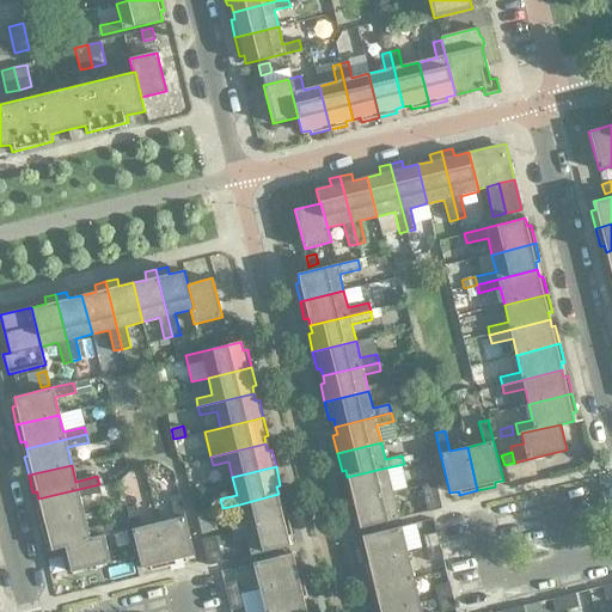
[(393,493),(387,467),(347,477),(349,484),(346,485),(349,503),(393,493)]
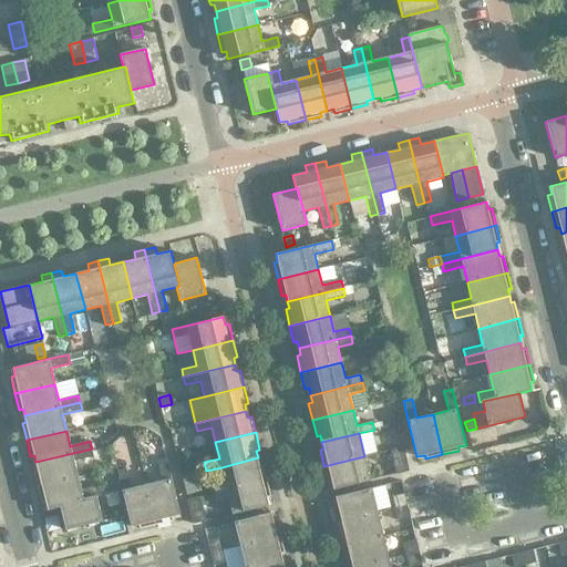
[(403,447),(391,450),(393,462),(405,460),(403,447)]
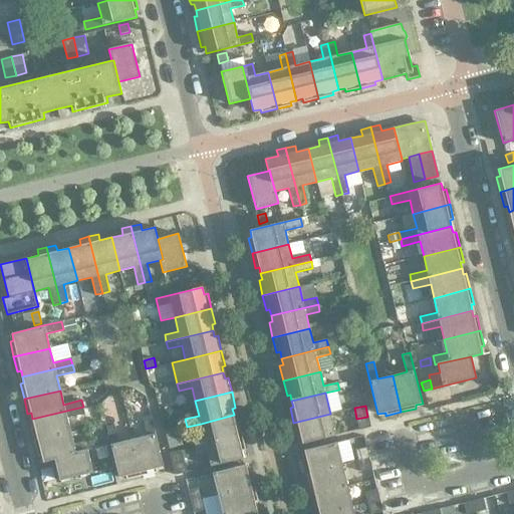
[(85,414),(83,407),(32,419),(34,425),(30,426),(34,440),(70,431),(67,418),(85,414)]
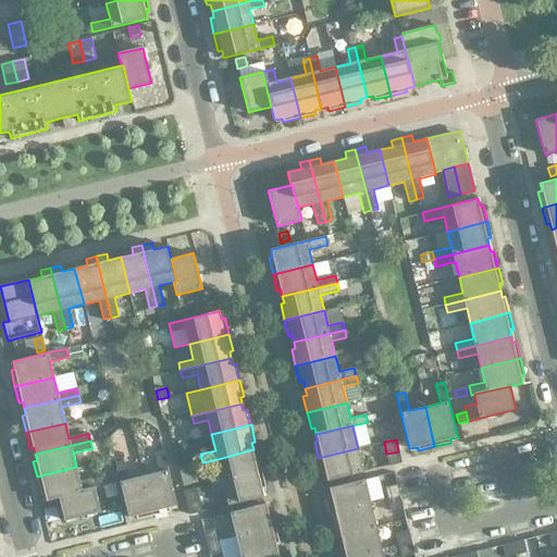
[(364,472),(358,448),(318,458),(322,474),(325,473),(327,481),(364,472)]
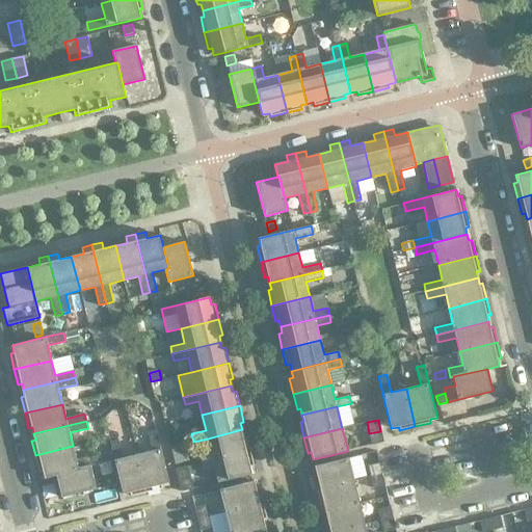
[(243,435),(242,429),(208,439),(213,459),(250,450),(246,434),(243,435)]
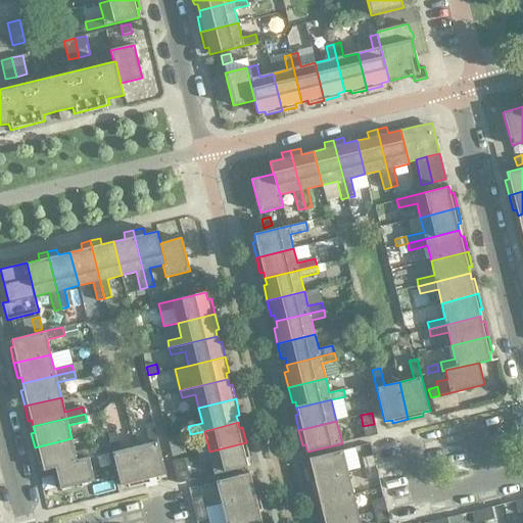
[(167,475),(153,424),(146,425),(150,443),(136,446),(144,484),(159,480),(159,477),(167,475)]
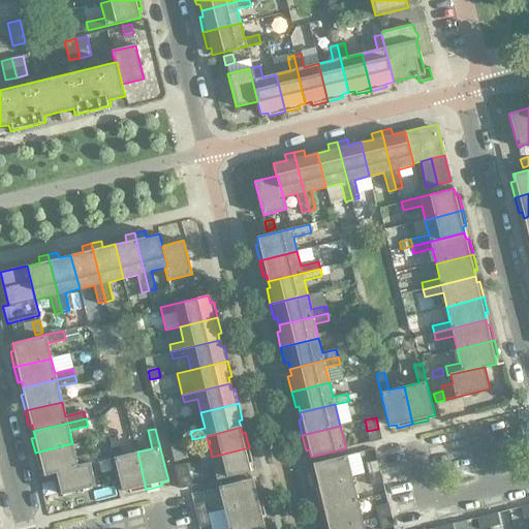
[(378,429),(367,431),(370,442),(381,439),(378,429)]
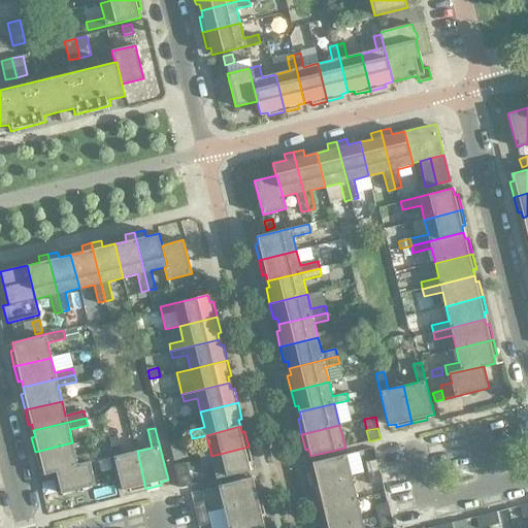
[(130,493),(145,489),(137,451),(123,455),(119,436),(110,438),(123,491),(129,489),(130,493)]
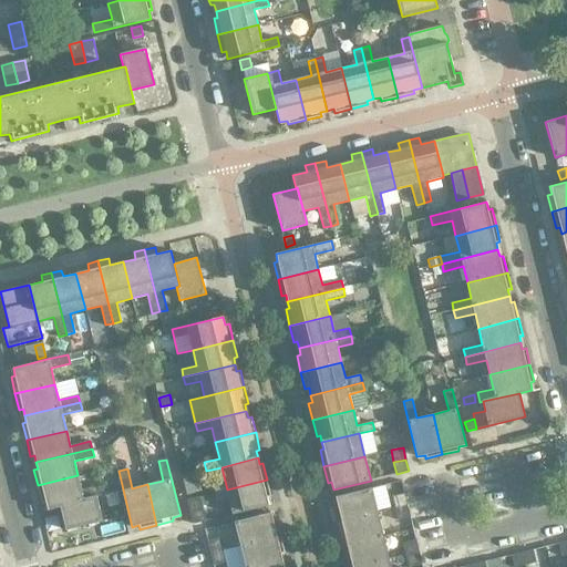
[(81,491),(78,475),(38,485),(42,503),(45,502),(48,509),(60,506),(96,496),(100,496),(99,486),(81,491)]
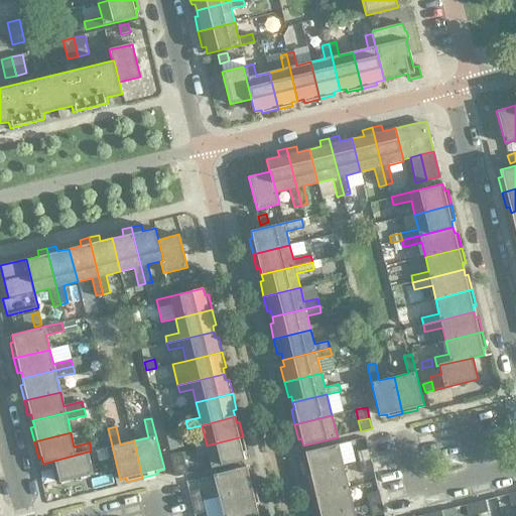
[(247,452),(243,436),(207,445),(213,468),(245,460),(243,453),(247,452)]
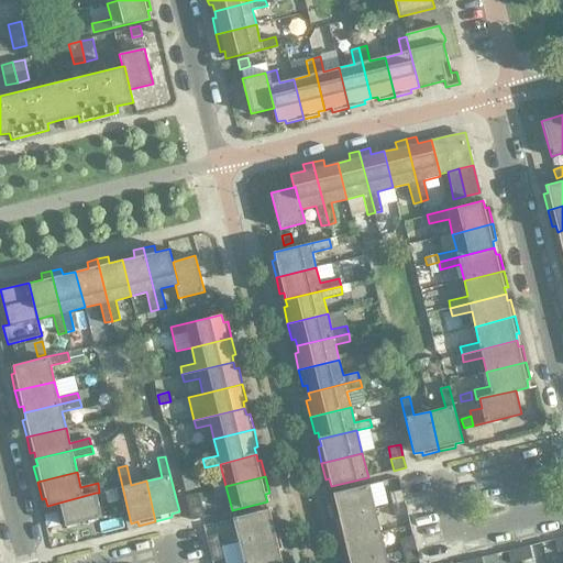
[(375,509),(370,484),(333,494),(334,501),(331,503),(335,519),(375,509)]
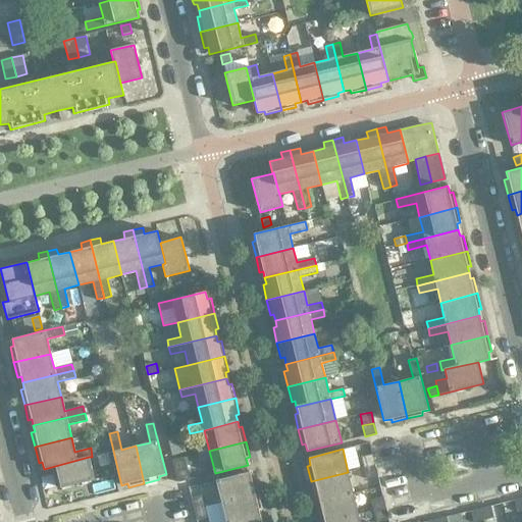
[(375,465),(372,454),(361,457),(364,468),(375,465)]
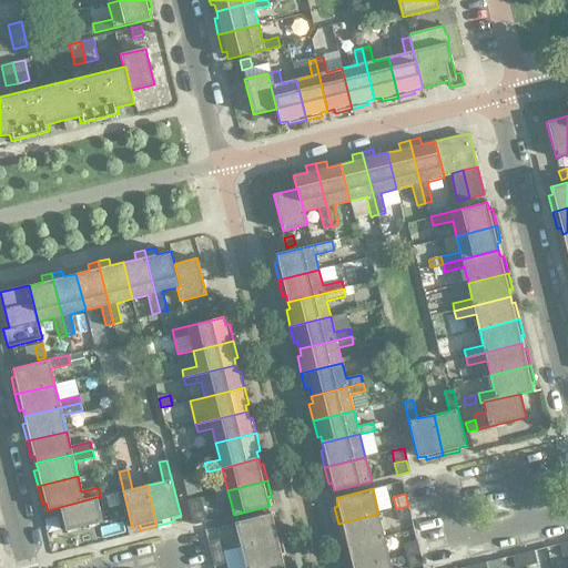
[(103,521),(97,497),(60,507),(67,531),(103,521)]
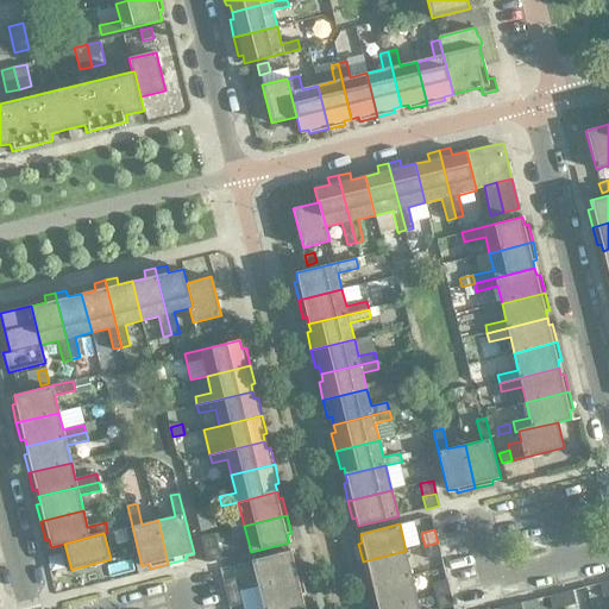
[(215,534),(202,537),(208,563),(221,559),(215,534)]
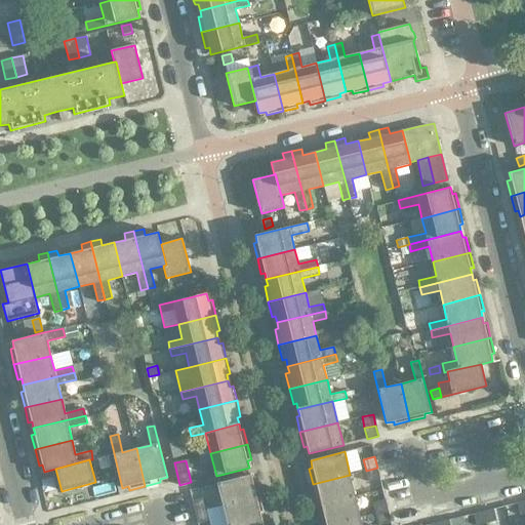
[(379,479),(377,468),(366,471),(368,481),(379,479)]
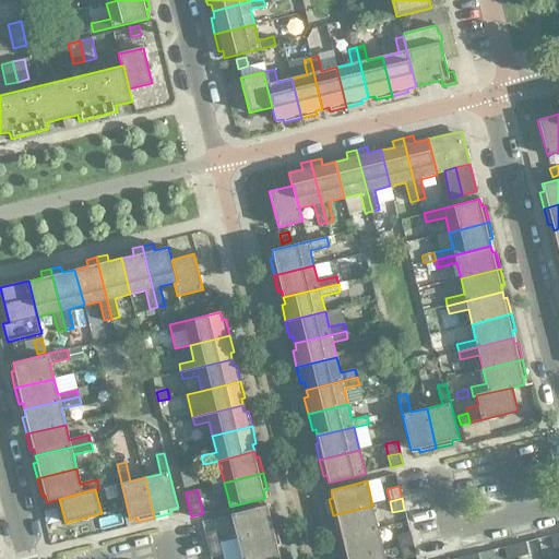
[(111,501),(114,511),(123,509),(120,499),(111,501)]
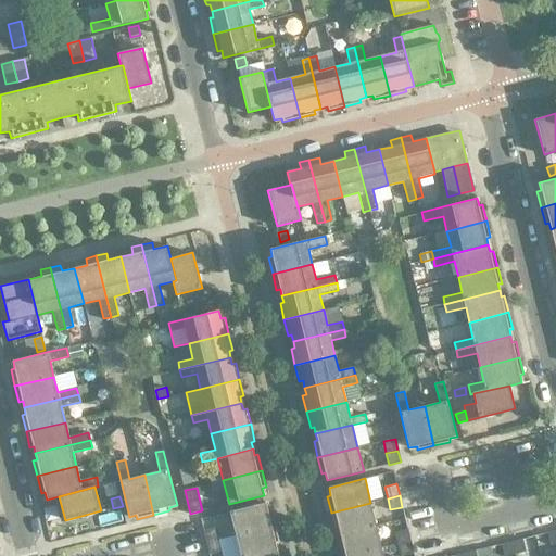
[(267,510),(266,503),(230,512),(236,535),(275,526),(272,509),(267,510)]
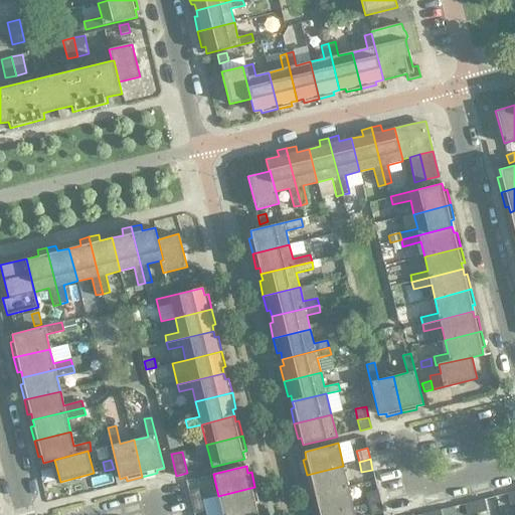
[(348,487),(343,466),(307,475),(310,490),(314,489),(315,495),(348,487)]
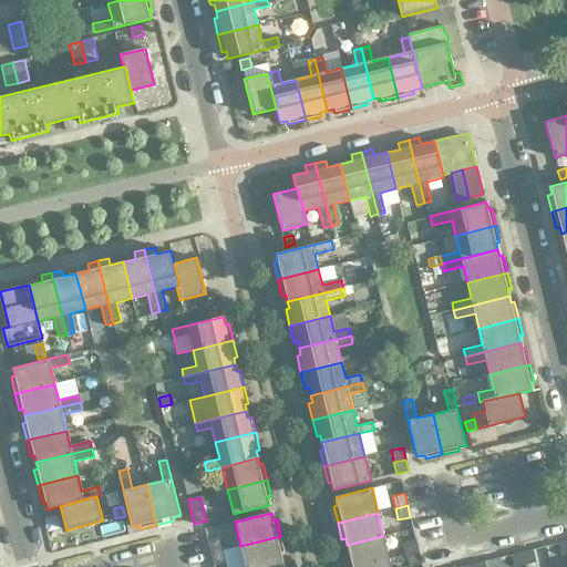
[(285,553),(280,536),(240,546),(245,566),(254,566),(282,560),(280,554),(285,553)]
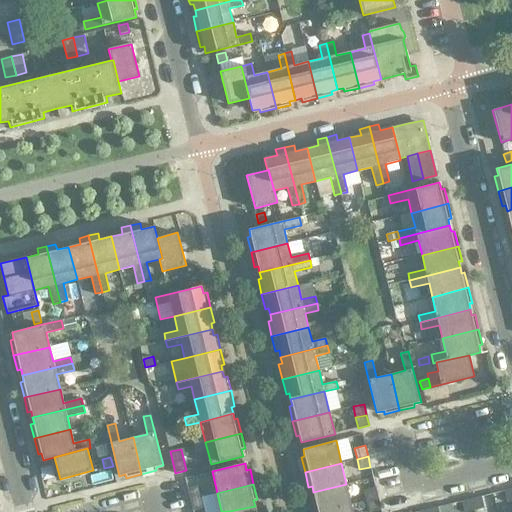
[(320,511),(351,505),(346,484),(313,492),(315,498),(311,498),(314,511),(320,511)]
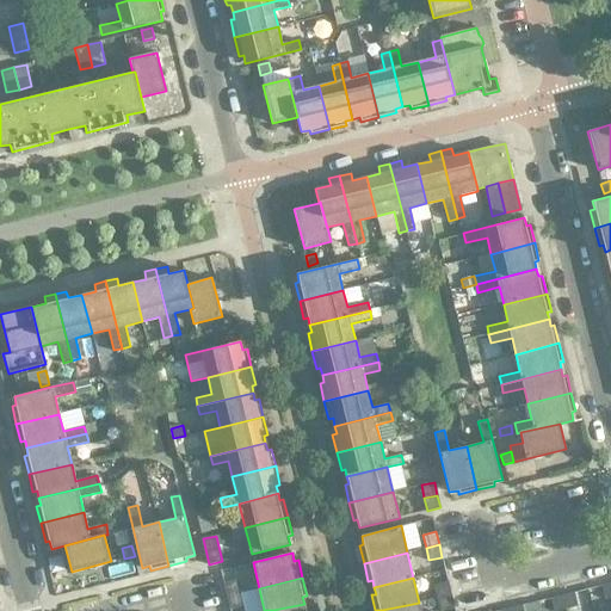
[(238,580),(224,584),(227,597),(241,593),(238,580)]
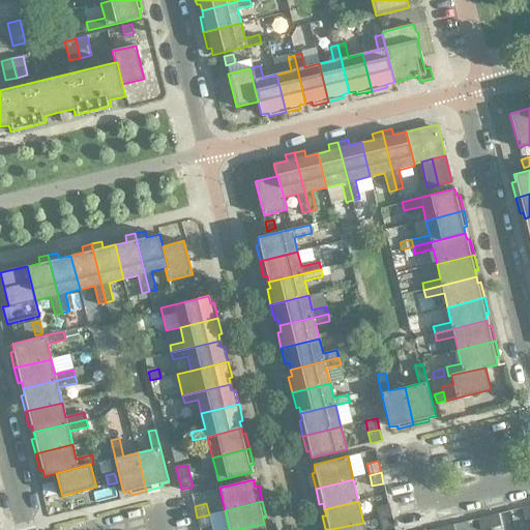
[(391,516),(389,505),(377,507),(380,519),(391,516)]
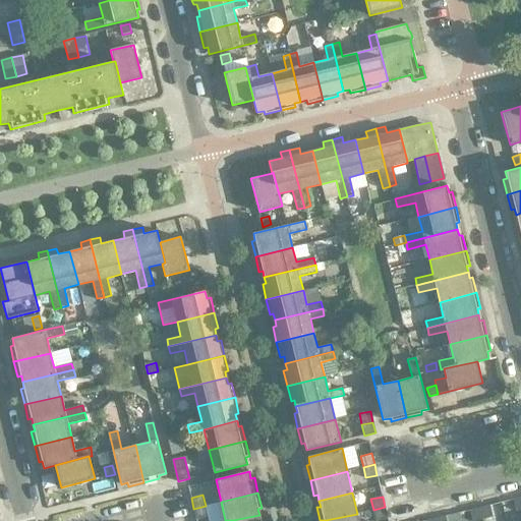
[(505,520),(501,503),(489,506),(479,508),(482,519),(482,520),(505,520)]
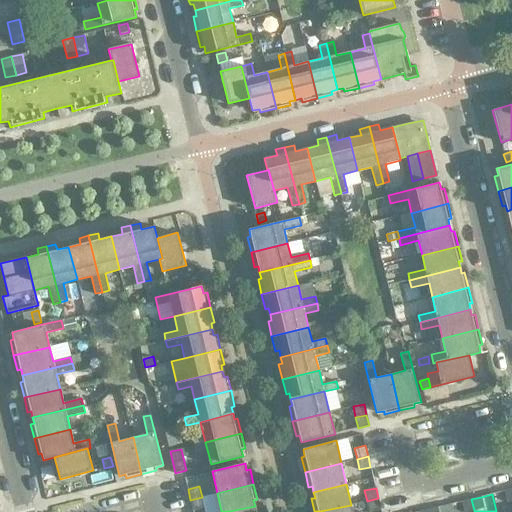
[(205,508),(202,497),(190,500),(193,511),(205,508)]
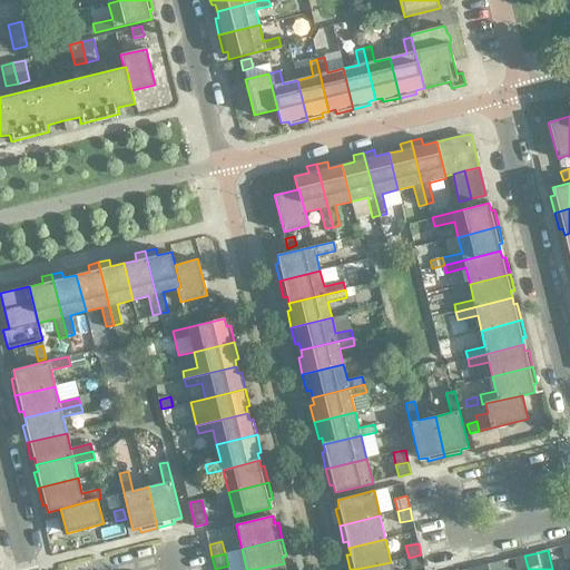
[(424,567),(421,554),(409,558),(411,569),(424,567)]
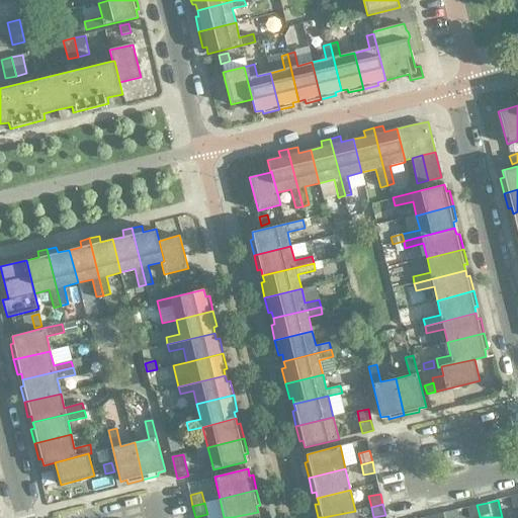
[(472,517),(480,516),(477,505),(467,507),(469,517),(472,517)]
